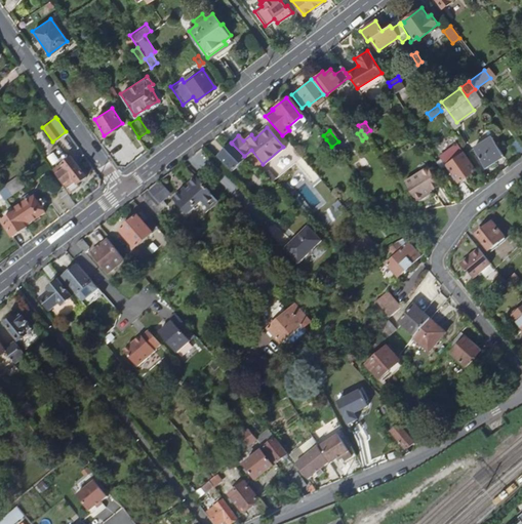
[(473,149),(484,166),(502,155),(490,137),(473,149)]
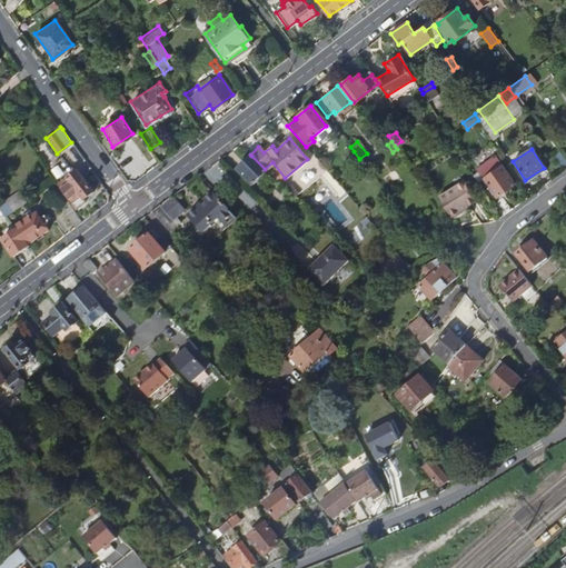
[(347,156),(354,163),(359,159),(354,151),(347,156)]
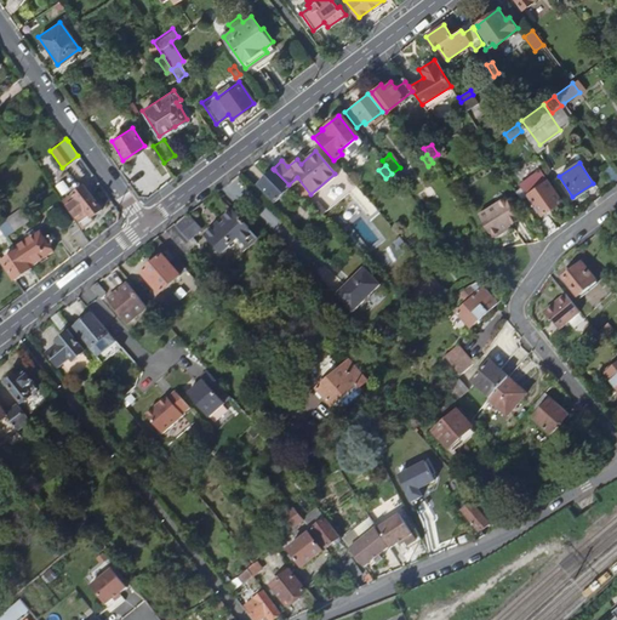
[(523,181),(543,212),(561,200),(542,169),(523,181)]
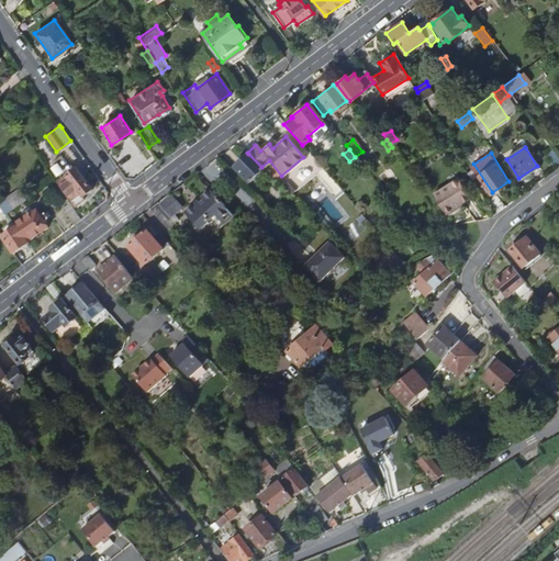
[(235,168),(250,183),(264,169),(261,167),(248,154),(235,168)]
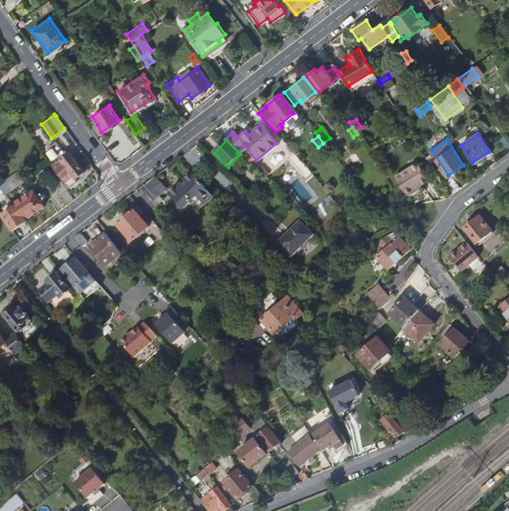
[(68,153),(51,166),(68,188),(76,181),(74,179),(82,172),(68,153)]
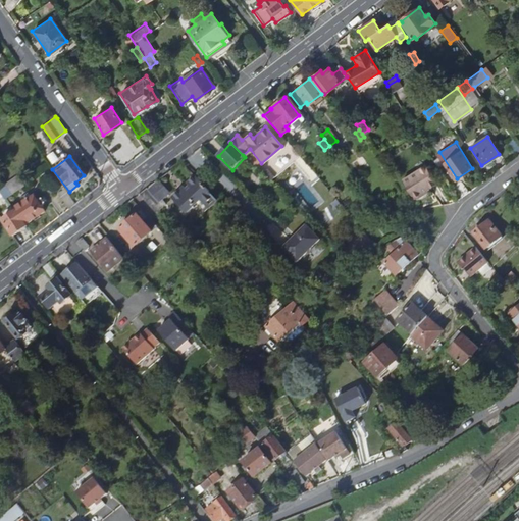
[(402,178),(415,198),(422,193),(421,192),(424,190),(436,181),(425,163),(402,178)]
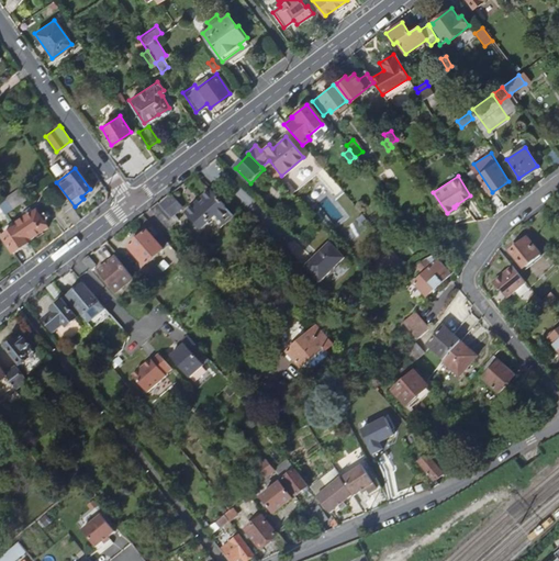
[(3,198),(11,208),(23,200),(15,190),(3,198)]
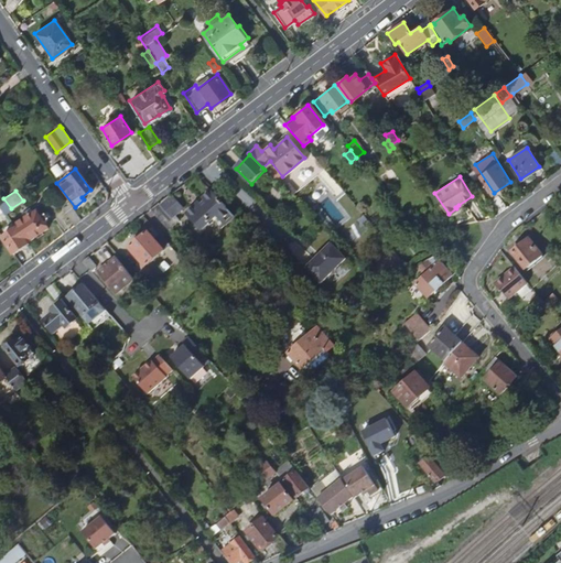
[(195,205),(185,213),(201,228),(208,222),(217,214),(226,224),(235,216),(209,191),(202,198),(203,201),(196,206),(195,205)]
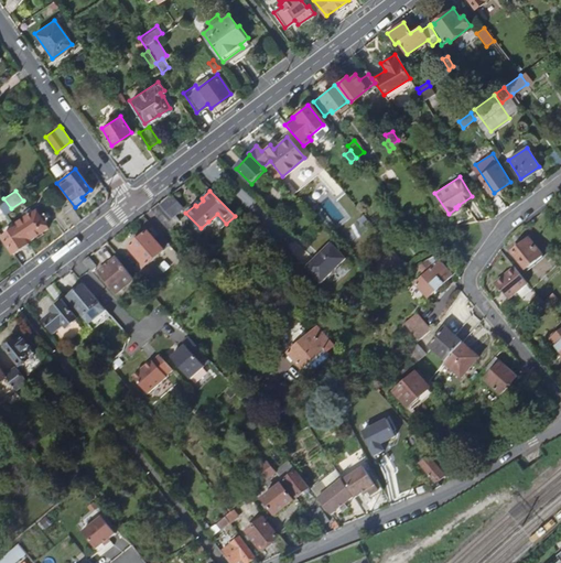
[(158,203),(176,224),(181,220),(174,213),(183,205),(172,192),(158,203)]
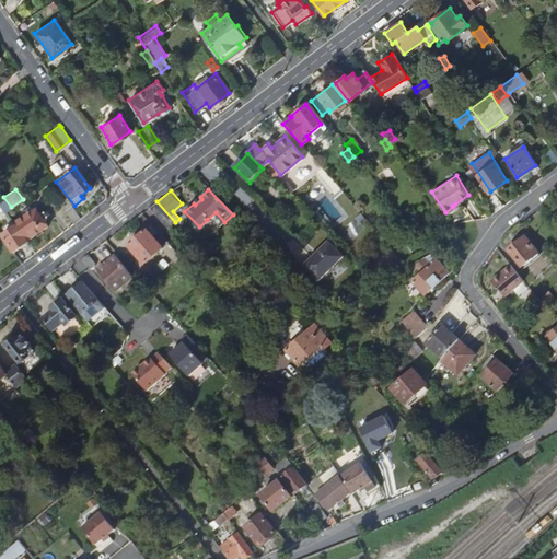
[(484,198),(494,213),(500,208),(492,194),(484,198)]
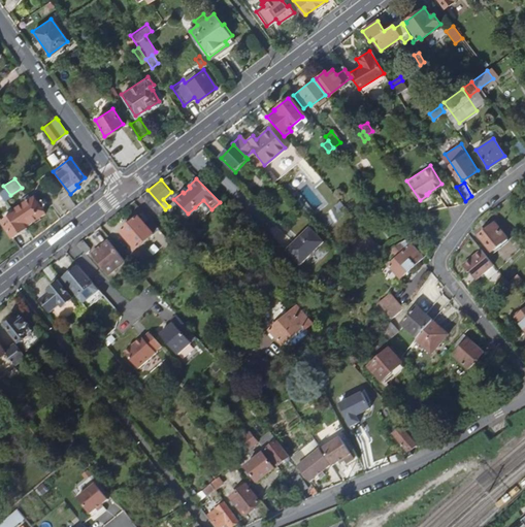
[(57,194),(68,211),(75,205),(64,190),(57,194)]
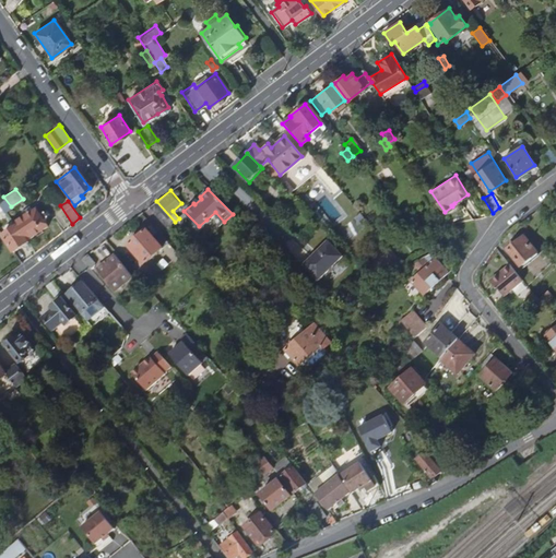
[(149,206),(167,228),(175,222),(156,201),(149,206)]
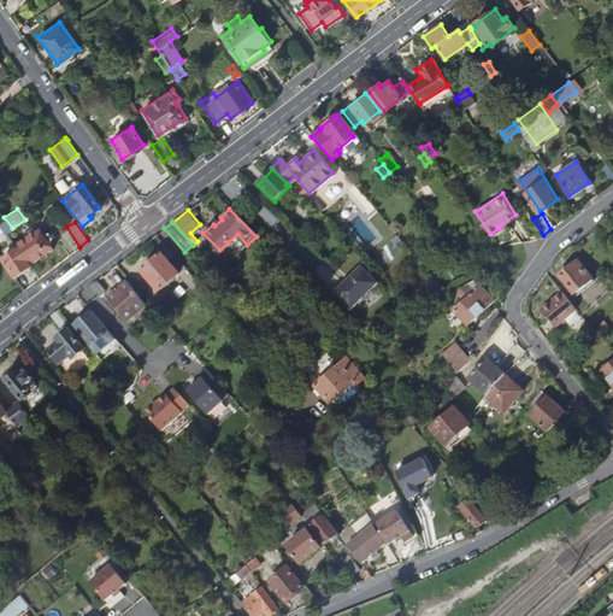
[(16,248),(0,260),(12,279),(30,267),(28,264),(51,250),(46,244),(49,239),(47,234),(41,235),(37,230),(13,246),(16,248)]
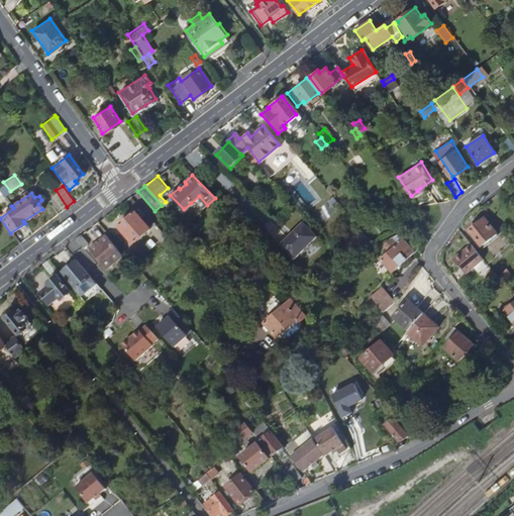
[(191,203),(199,213),(207,205),(199,196),(191,203)]
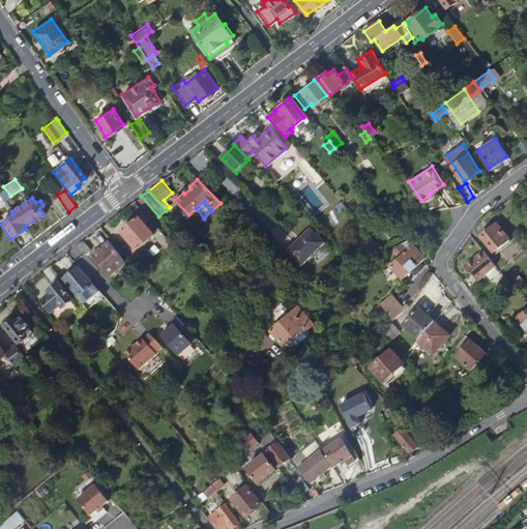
[(139,217),(121,232),(137,250),(159,230),(143,211),(140,214),(143,218),(141,219),(139,217)]
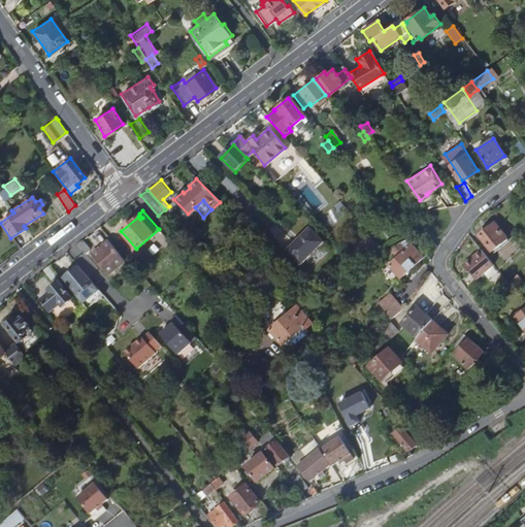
[(493,224),(477,236),(489,253),(505,241),(493,224)]
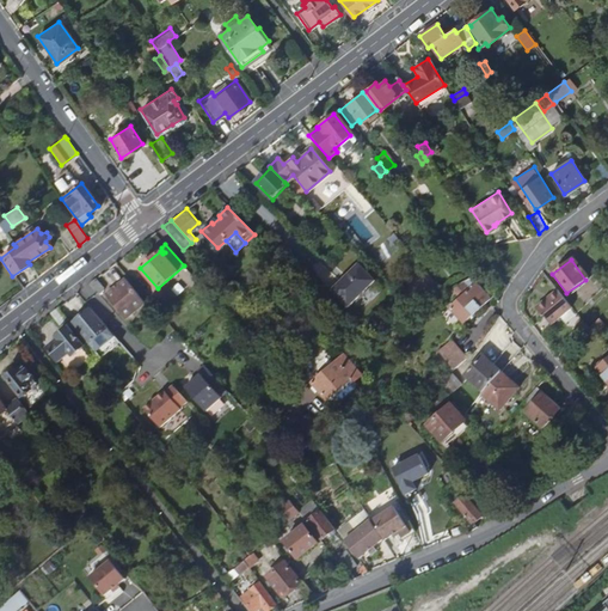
[(357,263),(331,289),(348,306),(374,280),(357,263)]
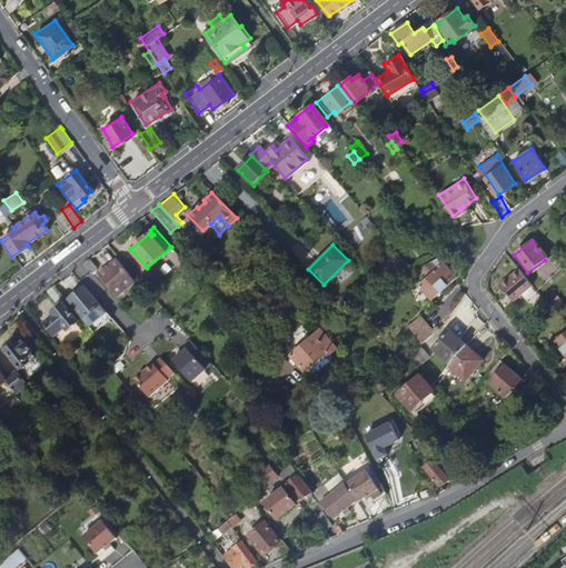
[(83,262),(92,272),(97,269),(98,266),(90,257),(83,262)]
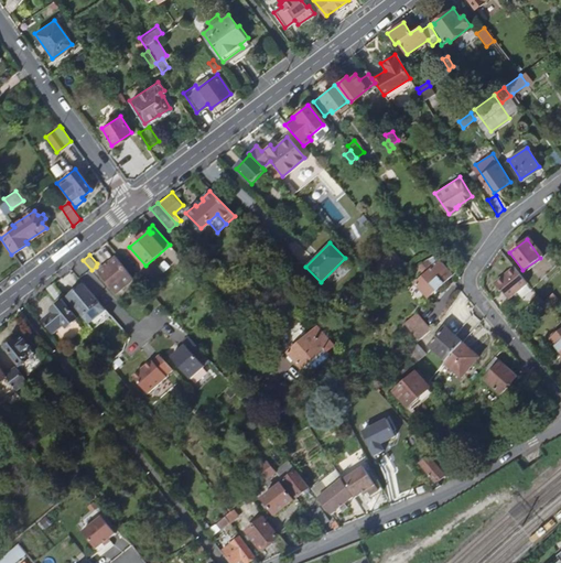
[(99,270),(117,291),(125,284),(122,282),(132,274),(117,256),(99,270)]
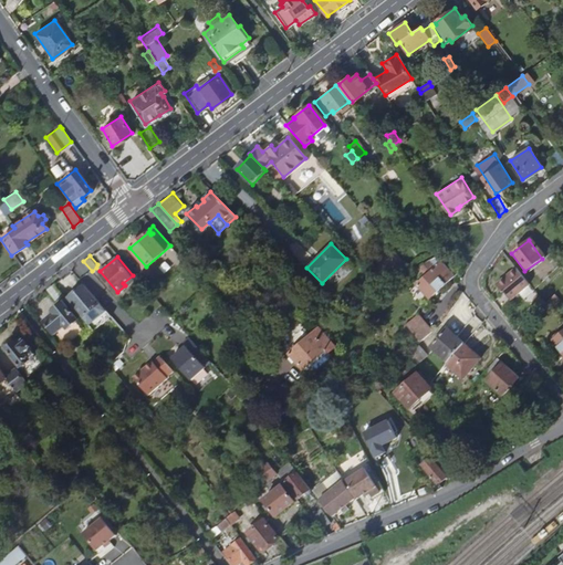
[(424,278),(416,285),(428,299),(451,278),(440,263),(433,270),(425,262),(415,268),(424,278)]
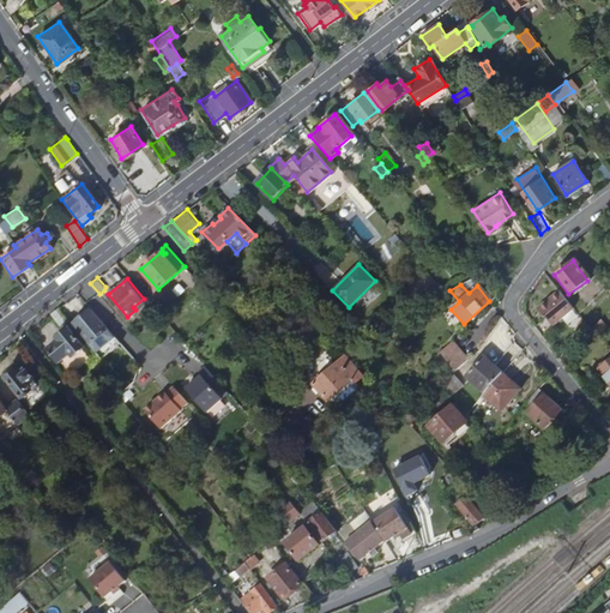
[(551,325),(573,306),(566,299),(557,289),(536,307),(551,325)]
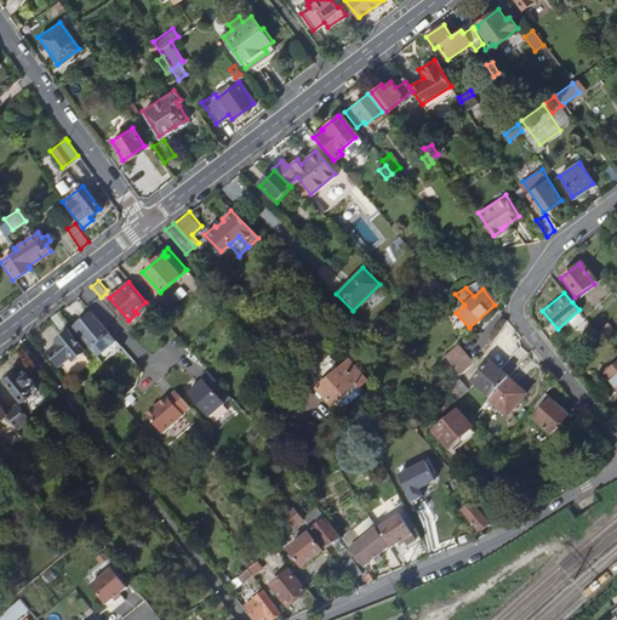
[(69,324),(60,312),(52,317),(62,329),(69,324)]
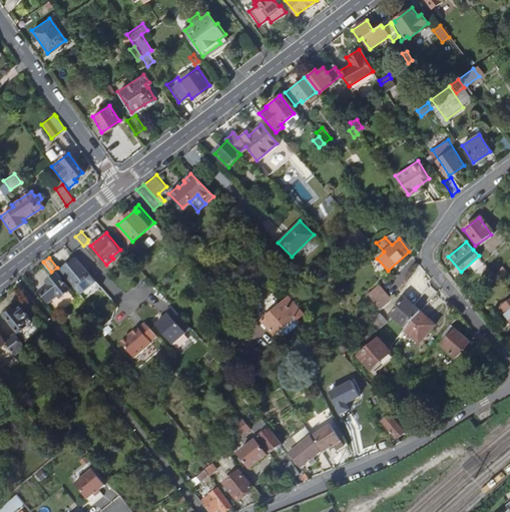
[(60,271),(74,289),(90,275),(76,258),(60,271)]
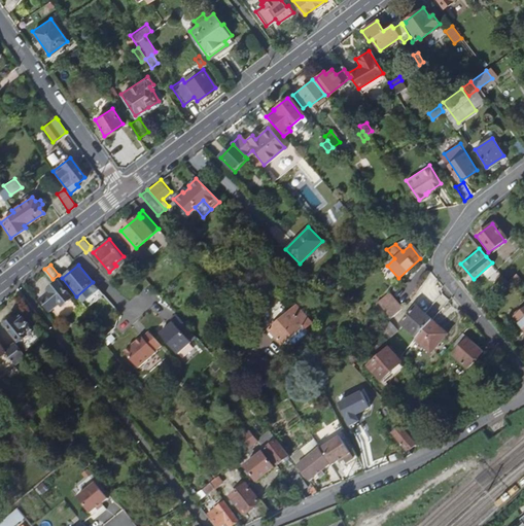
[(517,273),(509,282),(505,285),(510,290),(521,278),(517,273)]
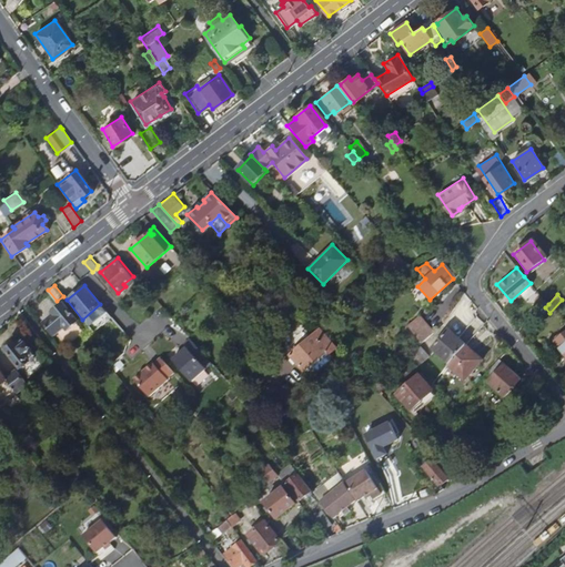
[(544,300),(538,305),(543,310),(545,307),(548,304),(544,300)]
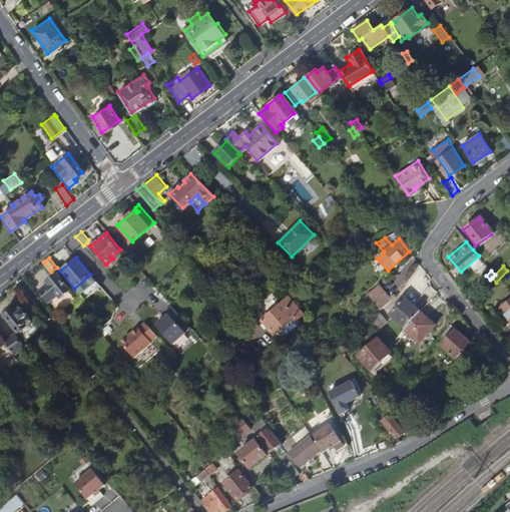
[(71,291),(57,274),(47,282),(48,284),(39,292),(48,304),(49,303),(54,308),(57,306),(61,312),(76,300),(70,292),(71,291)]
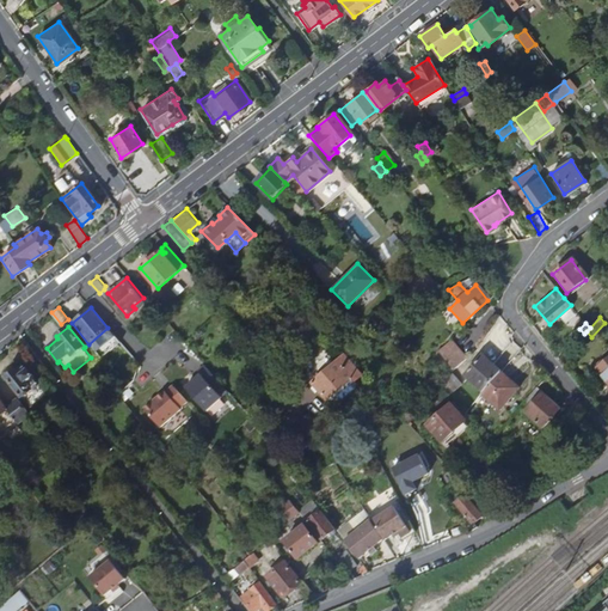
[(438,348),(449,361),(459,353),(448,340),(438,348)]
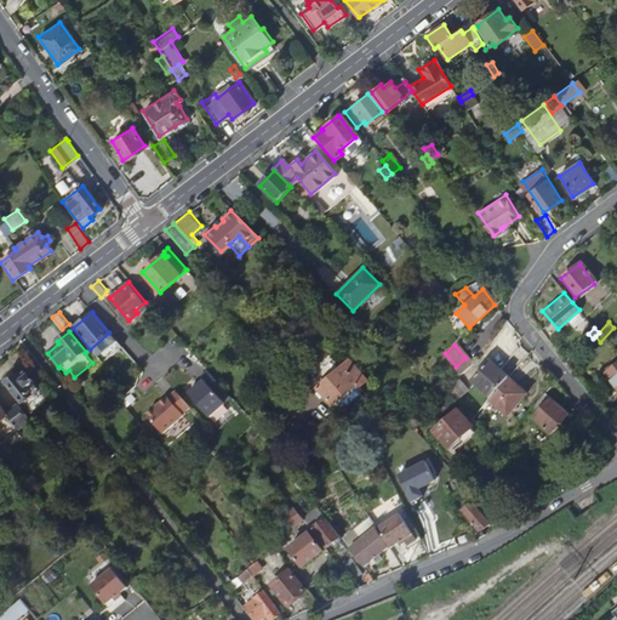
[(466,358),(456,367),(462,373),(472,364),(466,358)]
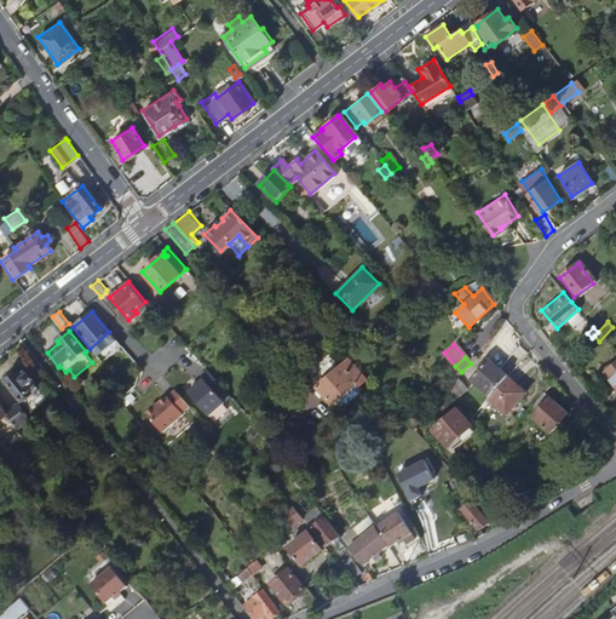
[(349,359),(316,388),(330,405),(355,384),(358,387),(366,380),(357,370),(358,368),(355,364),(353,366),(349,359)]
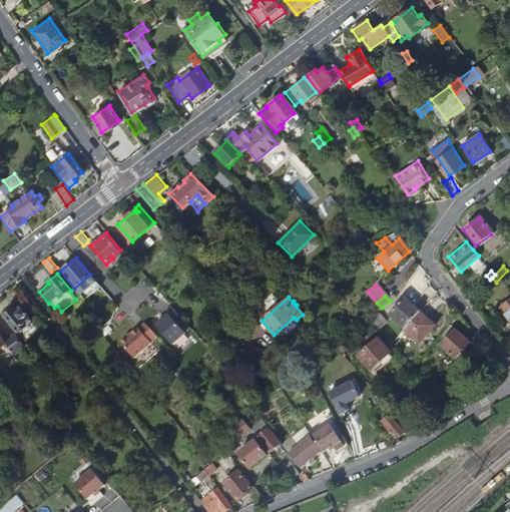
[(404,299),(390,315),(405,328),(419,312),(404,299)]
